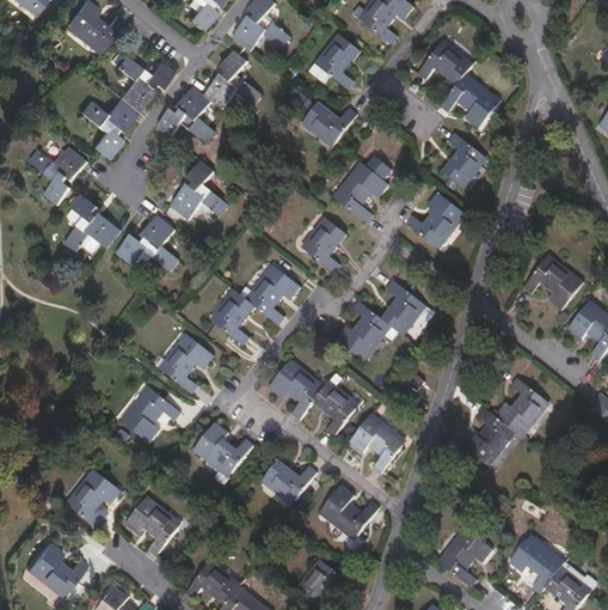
[(16,0),(32,13),(42,0),(16,0)]
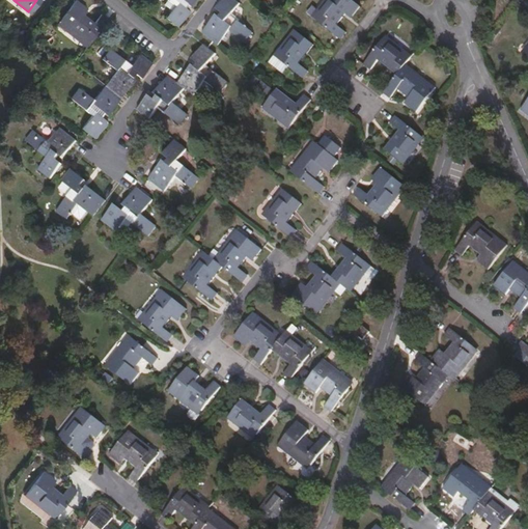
[(83,45),(106,17),(99,11),(91,20),(80,10),(84,6),(76,0),(70,0),(54,21),(83,45)]
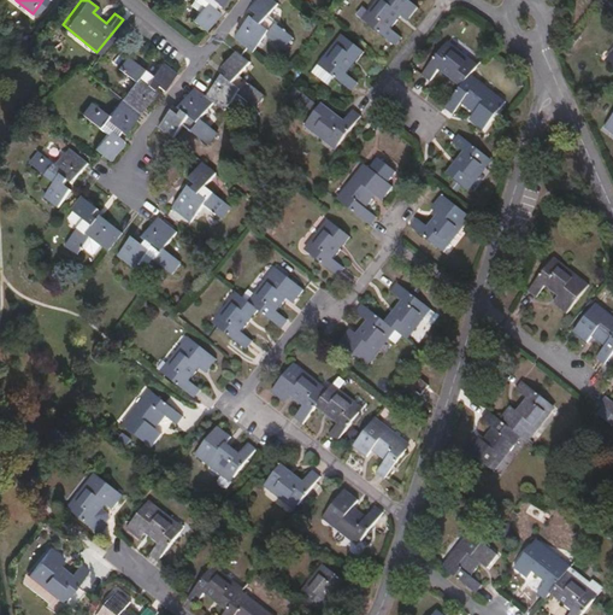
[(188,0),(187,1),(196,10),(200,4),(195,0),(188,0)]
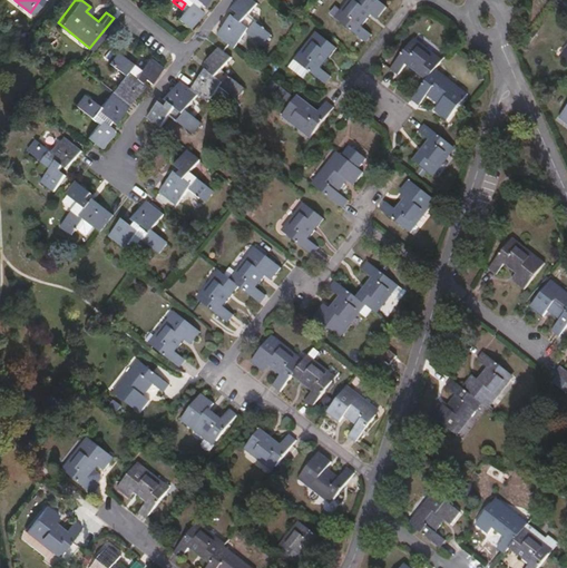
[(181,0),(185,3),(182,9),(176,16),(188,25),(199,10),(194,6),(198,0),(202,3),(204,0),(181,0)]
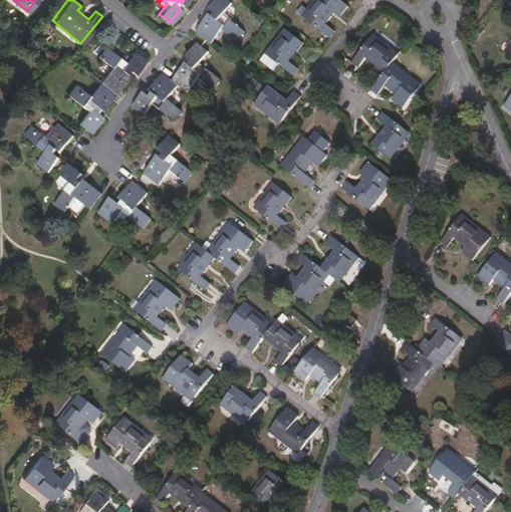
[(207,12),(193,29),(209,41),(220,28),(235,39),(243,29),(221,12),(229,1),(228,0),(211,0),(207,6),(213,10),(210,15),(207,12)]
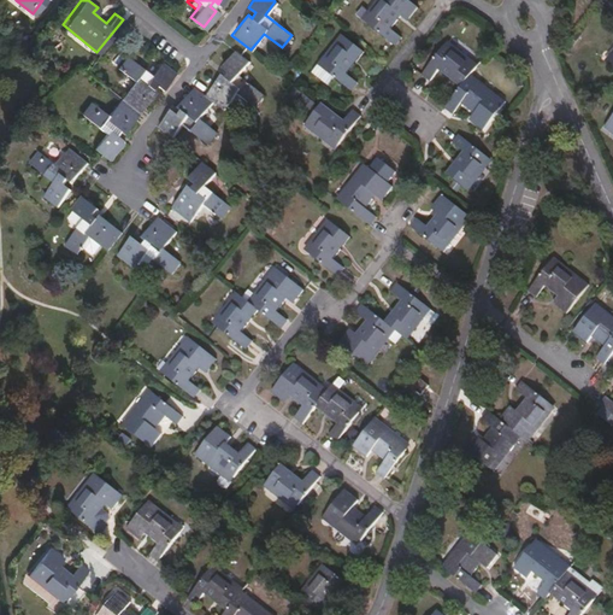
[(394,44),(401,35),(390,25),(399,15),(402,17),(413,4),(408,0),(375,0),(367,10),(372,13),(366,22),(394,44)]
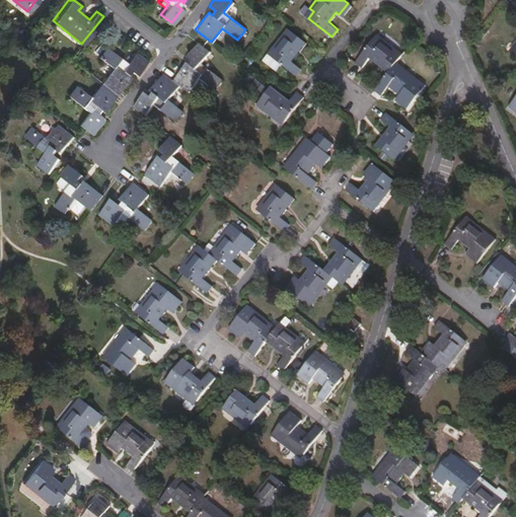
[(313,11),(309,8),(306,6),(304,6),(301,10),(301,13),(308,18),(313,11)]
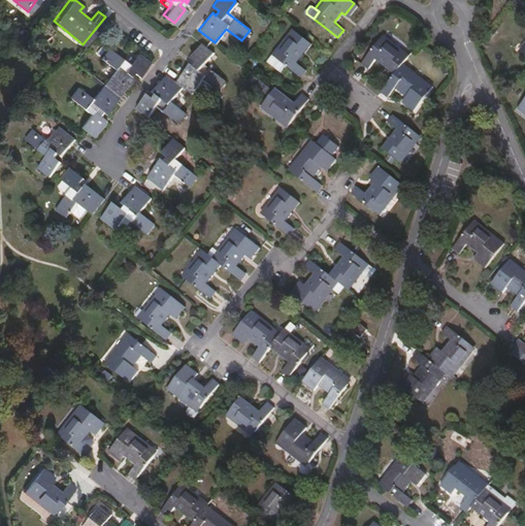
[(294,60),(308,42),(290,28),(270,53),(298,75),(303,68),(294,60)]
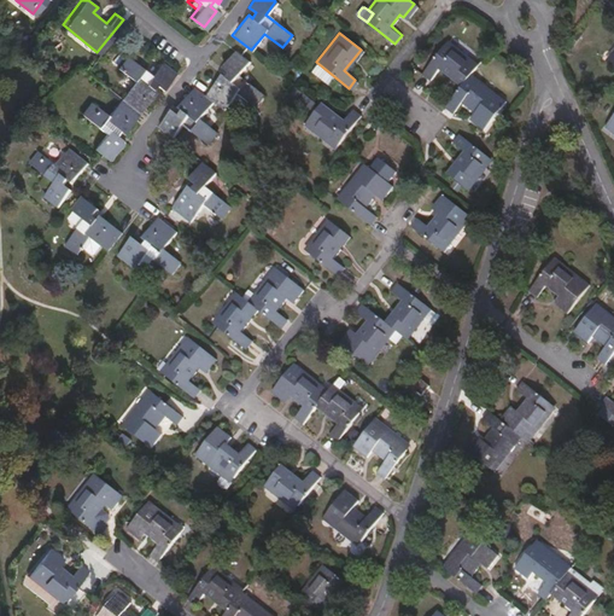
[(460,83),(471,70),(478,62),(448,39),(421,73),(430,79),(439,67),(460,83)]
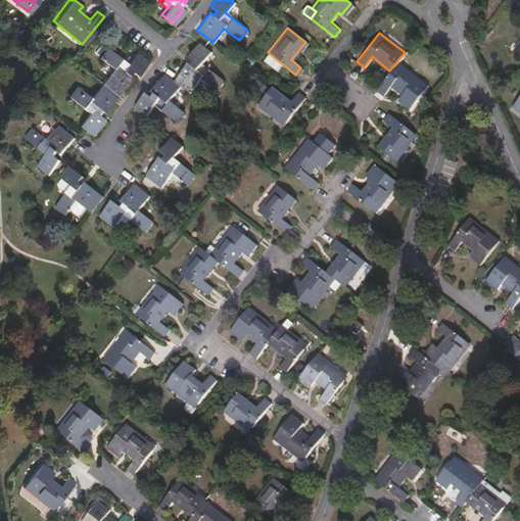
[(173,80),(179,85),(189,92),(199,79),(215,90),(223,80),(201,62),(210,50),(199,41),(188,56),(192,60),(189,64),(187,62),(173,80)]
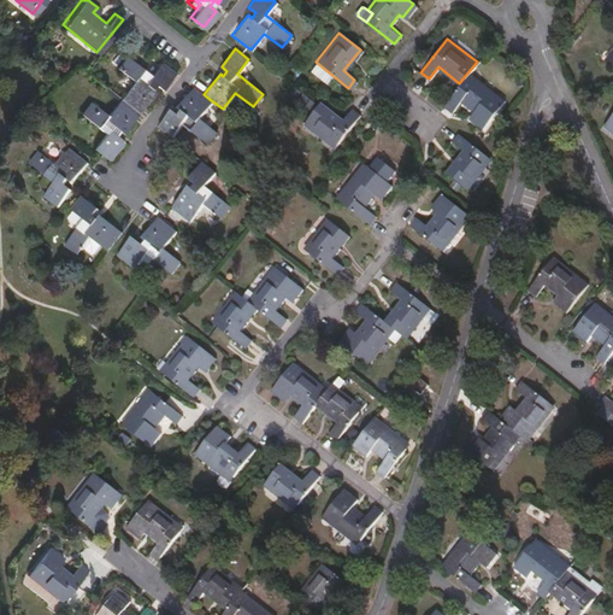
[(159,87),(172,70),(159,59),(148,72),(124,54),(116,65),(130,77),(117,95),(136,110),(153,89),(149,87),(152,82),(159,87)]
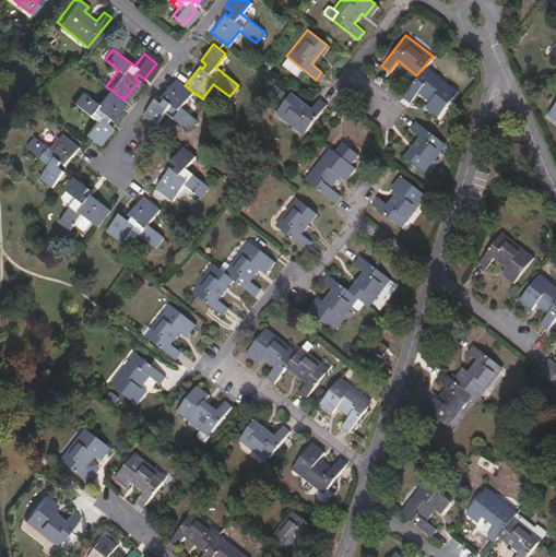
[(401,96),(407,101),(416,91),(428,101),(424,106),(437,116),(458,90),(426,63),(416,75),(401,96)]
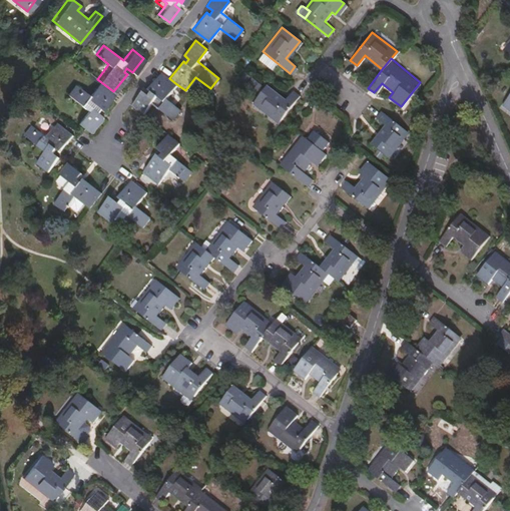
[(130,104),(142,114),(150,103),(171,119),(179,109),(164,97),(175,83),(169,78),(160,71),(147,88),(149,91),(147,95),(141,90),(130,104)]
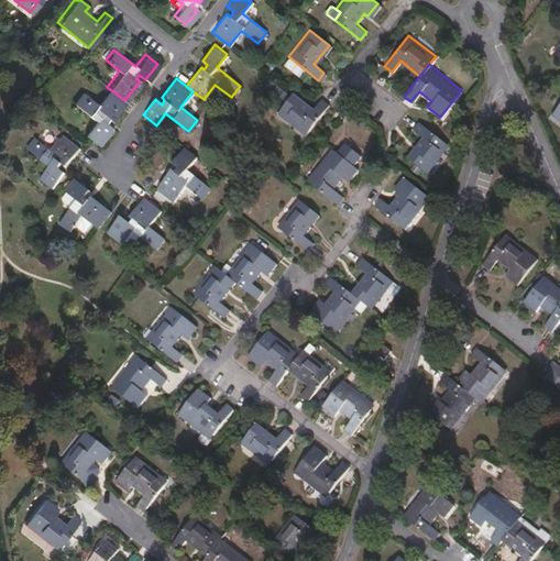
[(124,100),(107,87),(95,102),(80,91),(73,101),(94,119),(84,132),(101,146),(114,129),(103,120),(107,117),(110,119),(124,100)]
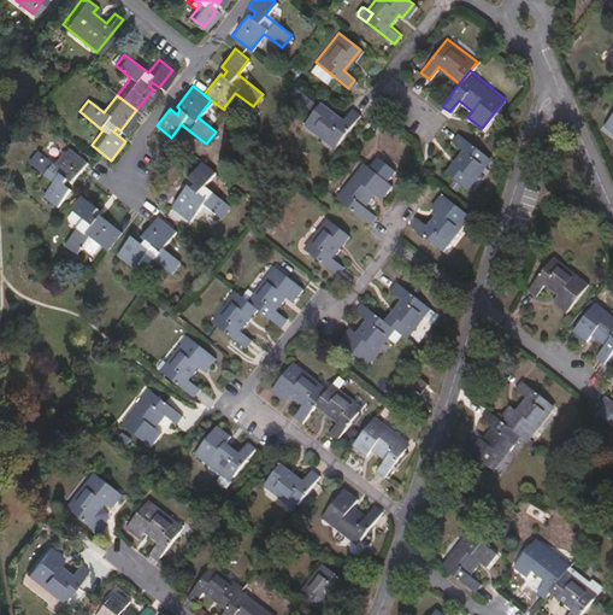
[(332,147),(359,112),(351,106),(342,117),(319,100),(301,123),(332,147)]
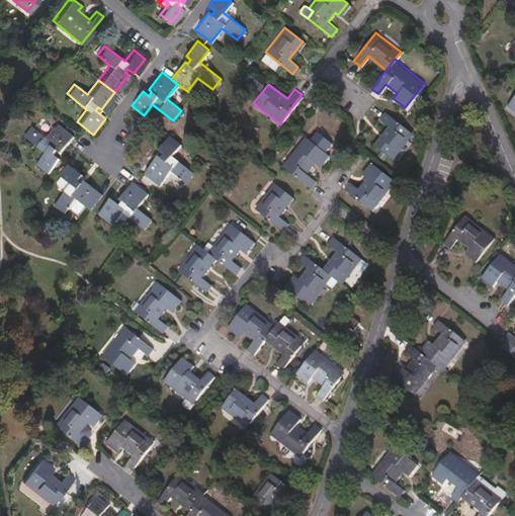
[(514,93),(506,105),(514,111),(514,93)]
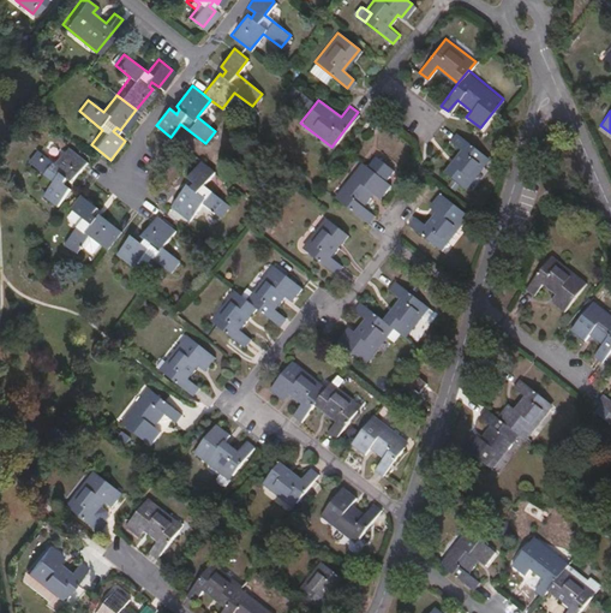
[(454,131),(487,156),(489,155),(456,130),(454,131)]
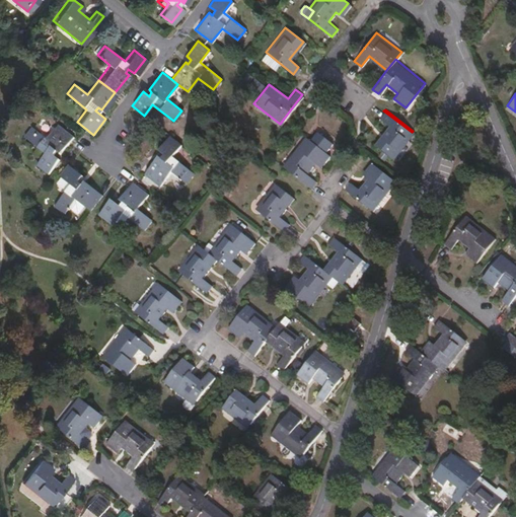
[(383,111),(378,118),(387,125),(374,143),(392,157),(412,132),(383,111)]
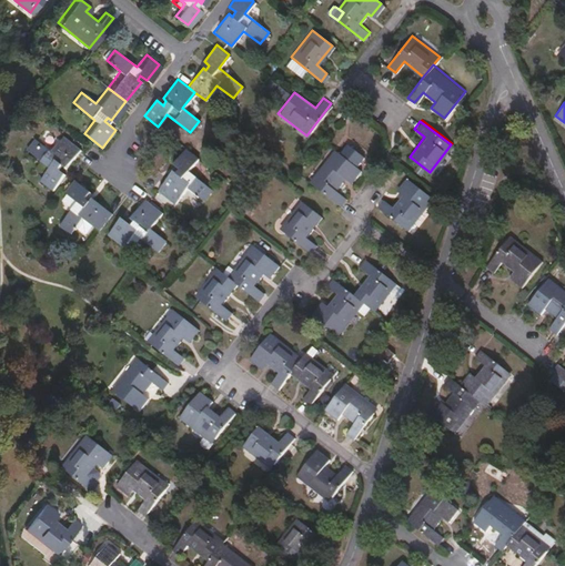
[(79,148),(62,134),(50,150),(33,139),(27,148),(49,165),(39,179),(54,191),(58,185),(66,175),(58,169),(60,164),(63,167),(79,148)]
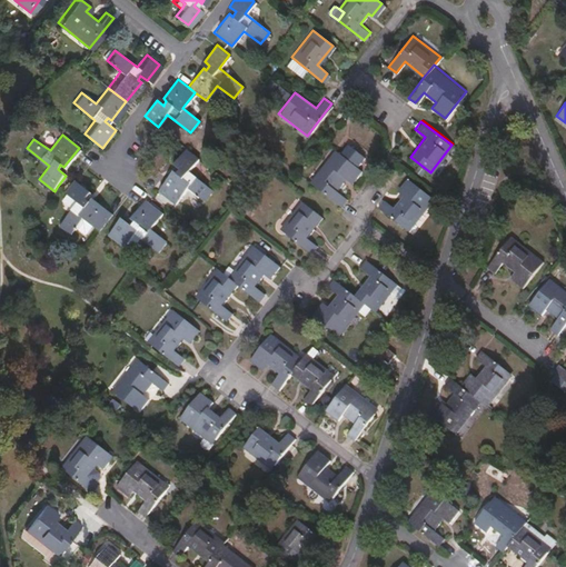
[(197,157),(184,147),(171,163),(177,168),(175,172),(171,170),(157,189),(174,202),(186,187),(202,200),(210,189),(187,170),(197,157)]
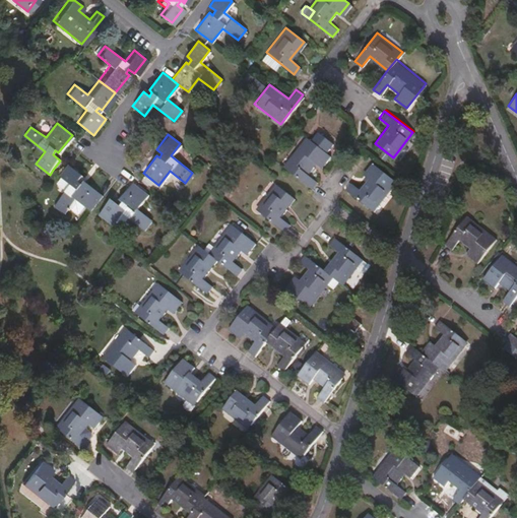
[(310,187),(315,181),(307,174),(315,163),(320,167),(329,155),(305,135),(281,165),(310,187)]
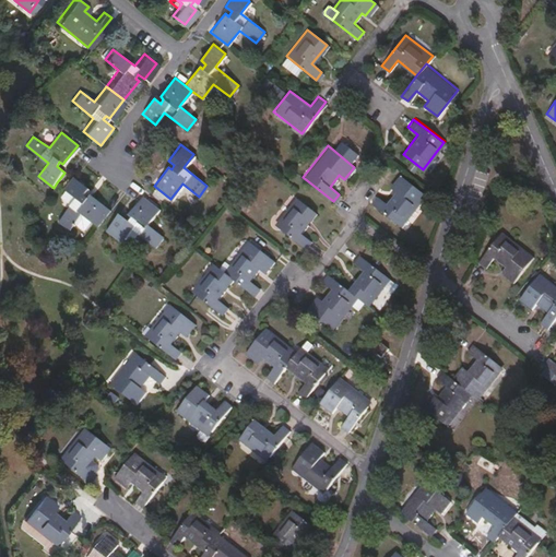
[(376,194),(369,202),(400,225),(425,194),(399,174),(389,187),(394,191),(386,202),(376,194)]
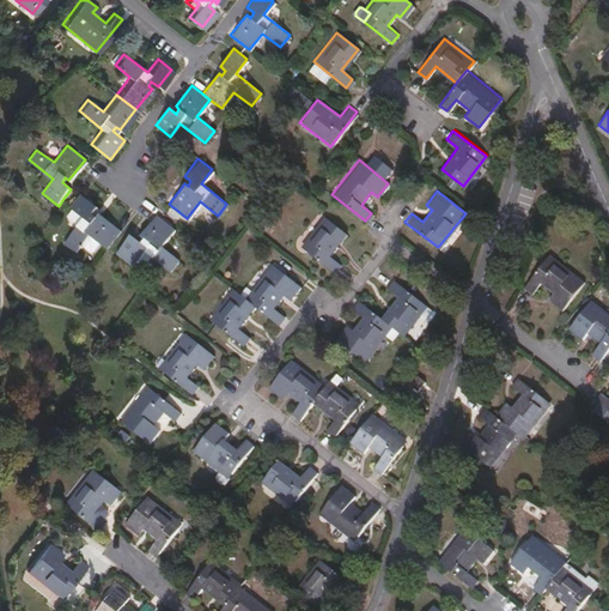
[(104,248),(119,229),(98,213),(95,216),(91,212),(96,206),(80,194),(71,206),(83,216),(62,242),(74,252),(79,246),(87,235),(97,242),(104,248)]
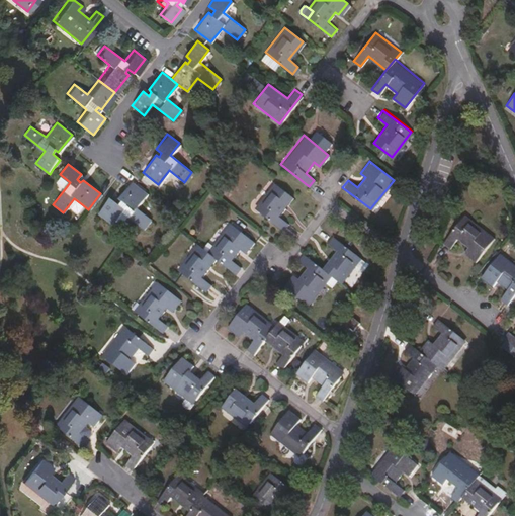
[(109,197),(97,212),(111,224),(120,211),(143,228),(150,219),(135,206),(146,192),(131,180),(117,197),(119,199),(117,203),(109,197)]
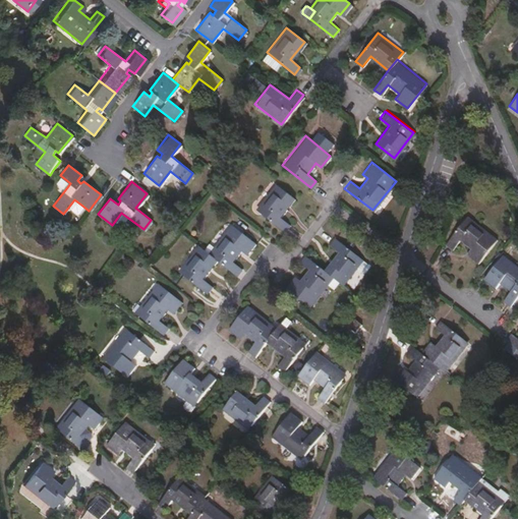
[(279,216),(293,197),(275,182),(254,208),(283,231),(288,224),(279,216)]
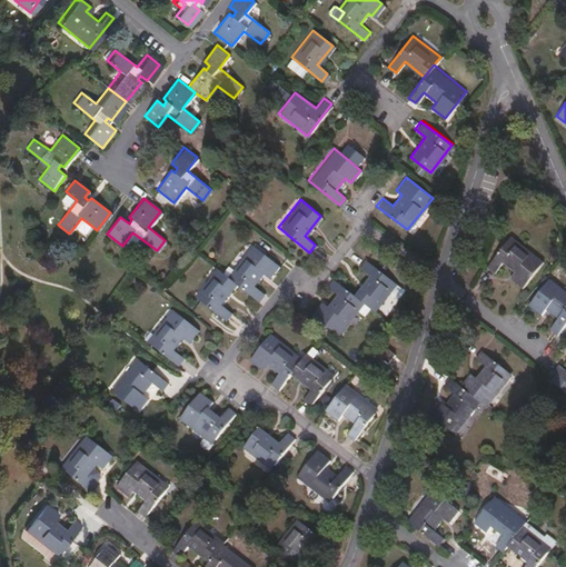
[(81,218),(73,228),(83,234),(90,225),(81,218)]
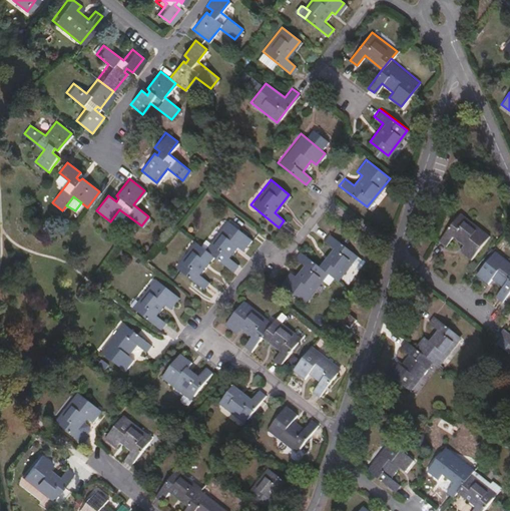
[(458,250),(470,259),(489,235),(460,212),(438,240),(444,245),(452,236),(462,244),(458,250)]
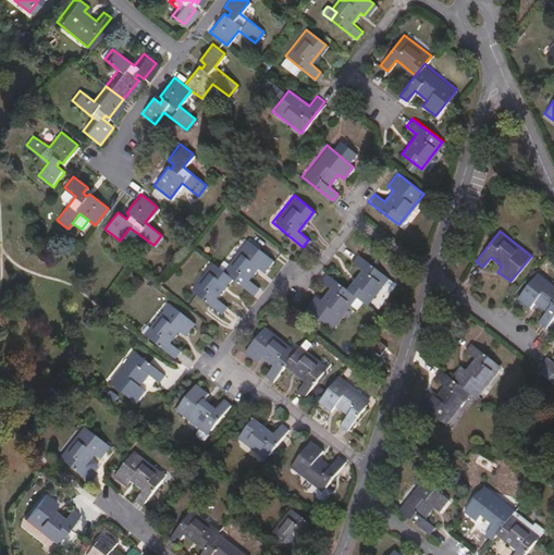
[(251,294),(258,286),(247,279),(257,267),(262,270),(271,259),(246,239),(222,270),(231,278),(251,294)]
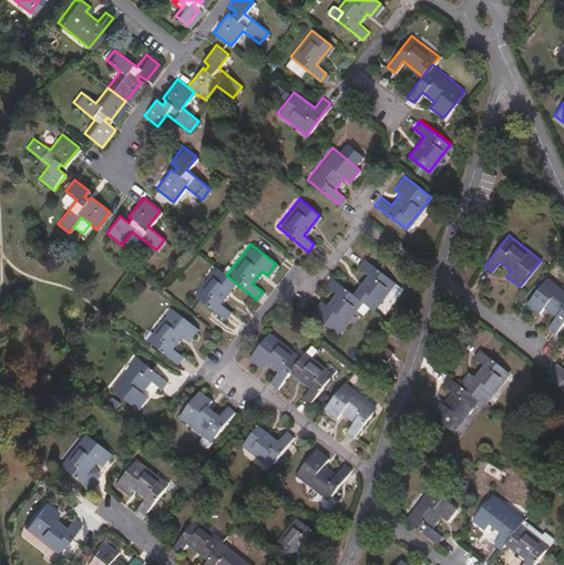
[(369,306),(373,310),(395,284),(363,258),(358,265),(368,273),(352,293),(361,299),(369,306)]
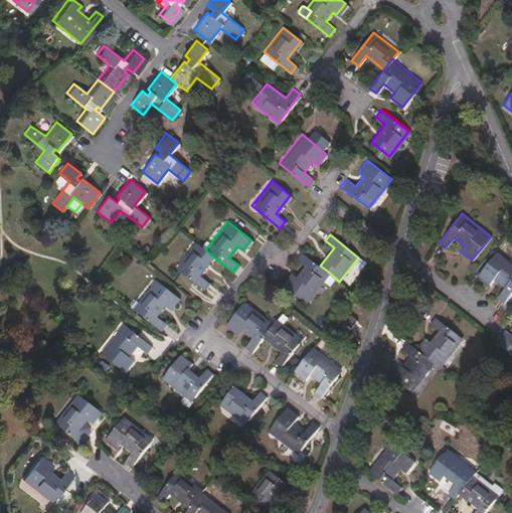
[(205,249),(195,241),(175,267),(202,289),(208,283),(199,275),(213,257),(205,249)]
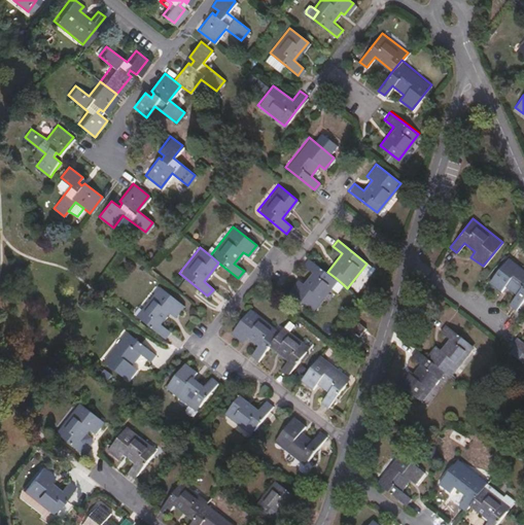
[(327,272),(308,256),(302,265),(310,271),(302,282),(297,278),(288,289),(311,308),(329,285),(336,278),(327,272)]
